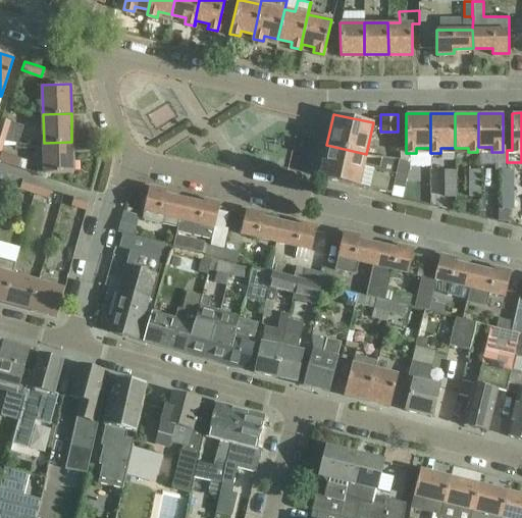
[(2,116),(0,122),(0,138),(5,140),(6,138),(18,142),(23,123),(2,116)]
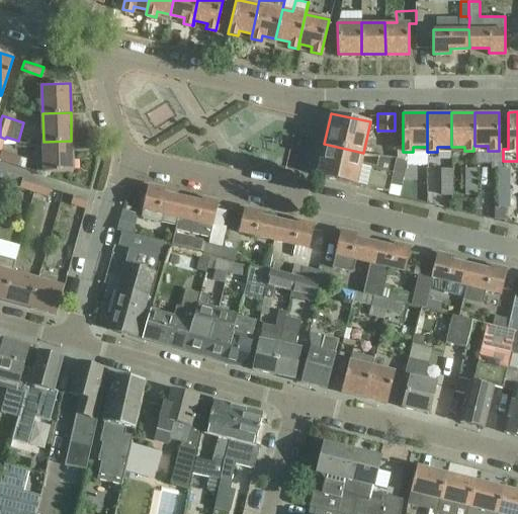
[(5,139),(0,137),(0,158),(18,164),(21,155),(2,149),(5,139)]
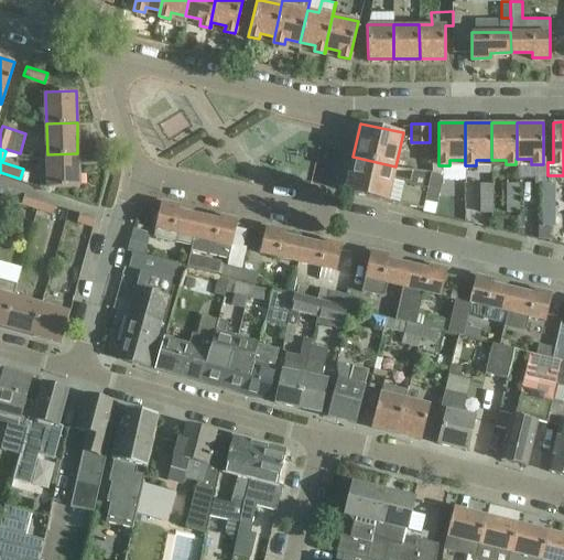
[(77,153),(47,154),(49,186),(78,185),(77,153)]
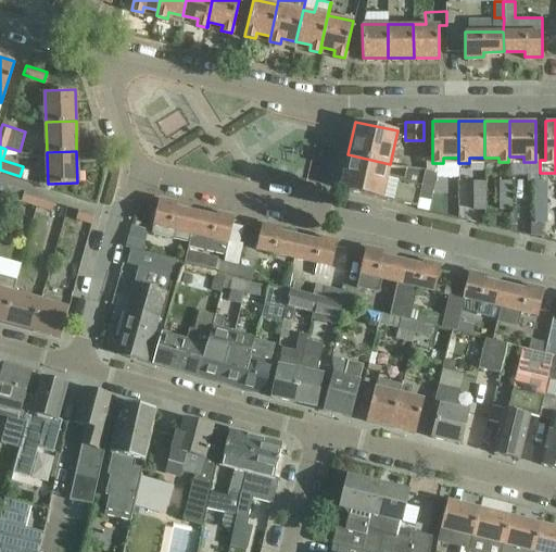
[(390,164),(348,154),(340,187),(417,204),(419,195),(420,188),(425,172),(406,167),(404,176),(388,172),(390,164)]
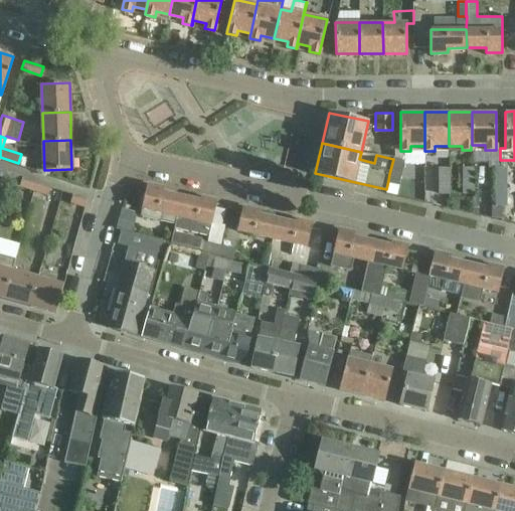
[(393,159),(389,174),(388,180),(397,182),(401,161),(393,159)]
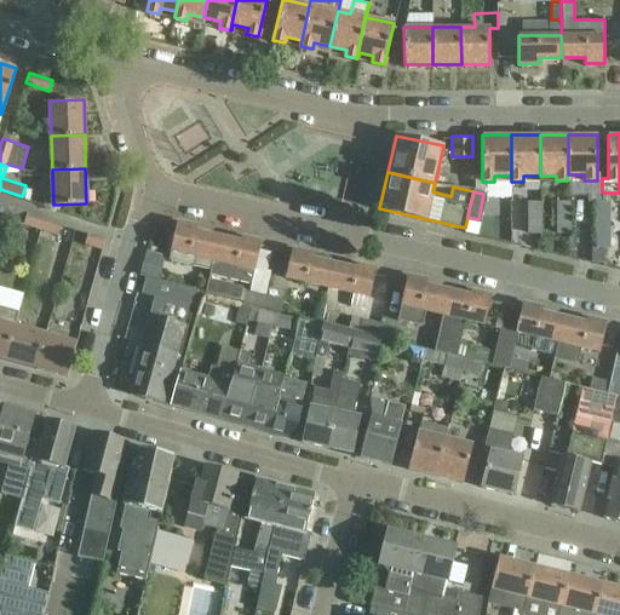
[(540,231),(540,199),(527,200),(527,231),(540,231)]
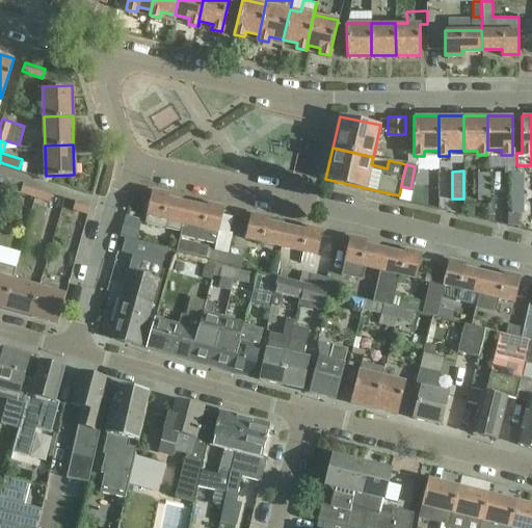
[(487,172),(480,170),(479,198),(487,198),(487,172)]
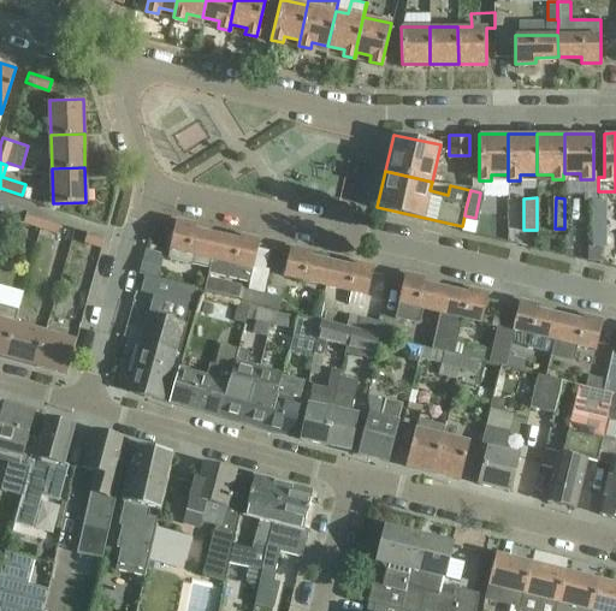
[(23,220),(40,226),(43,214),(27,209),(23,220)]
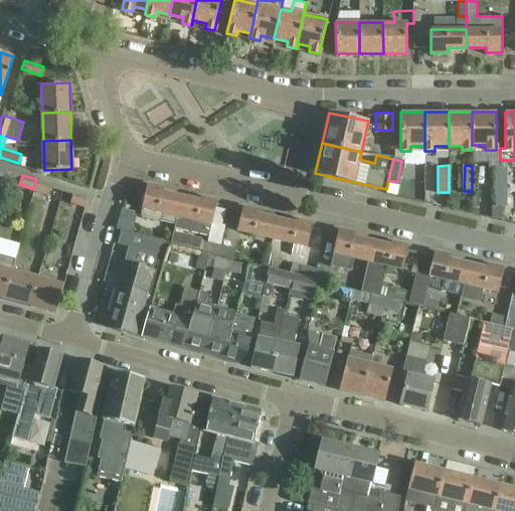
[(36,179),(33,189),(47,193),(50,184),(36,179)]
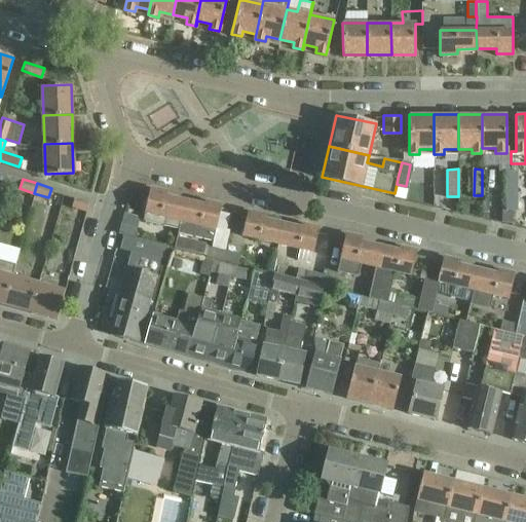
[(178,231),(185,199),(165,195),(167,190),(151,187),(143,219),(178,227),(177,231),(178,231)]
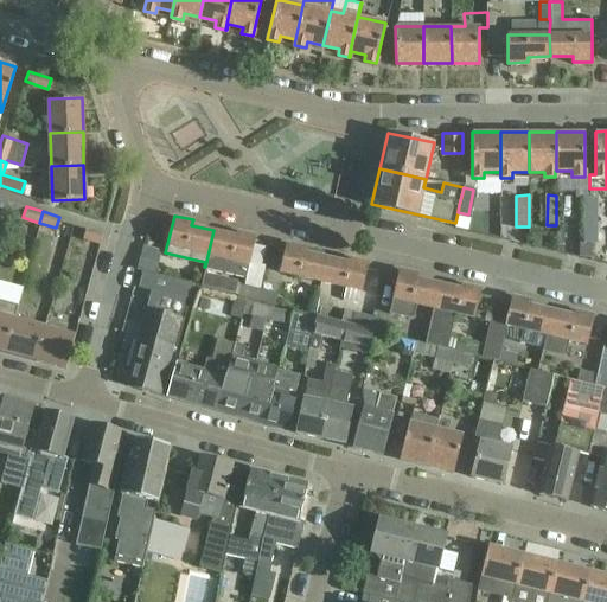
[(102,231),(85,226),(83,237),(100,242),(102,231)]
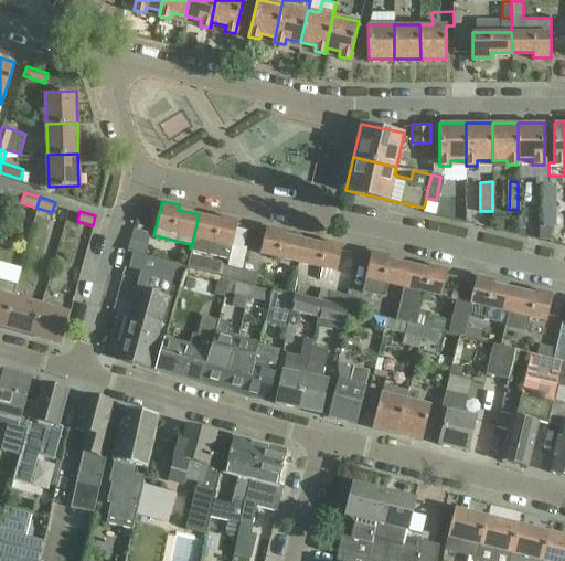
[(199,214),(191,249),(228,257),(228,256),(232,244),(233,241),(238,219),(221,214),(219,220),(199,214)]
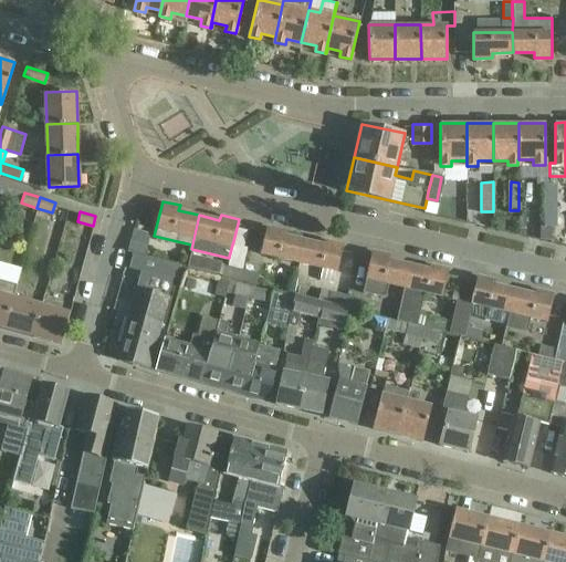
[(299,261),(304,240),(283,235),(285,230),(268,226),(261,252),(299,261)]
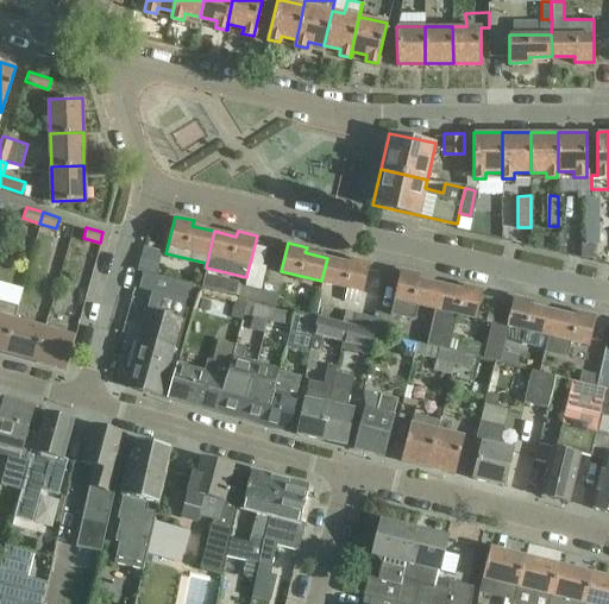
[(350,263),(327,258),(321,281),(363,290),(370,262),(351,257),(350,263)]
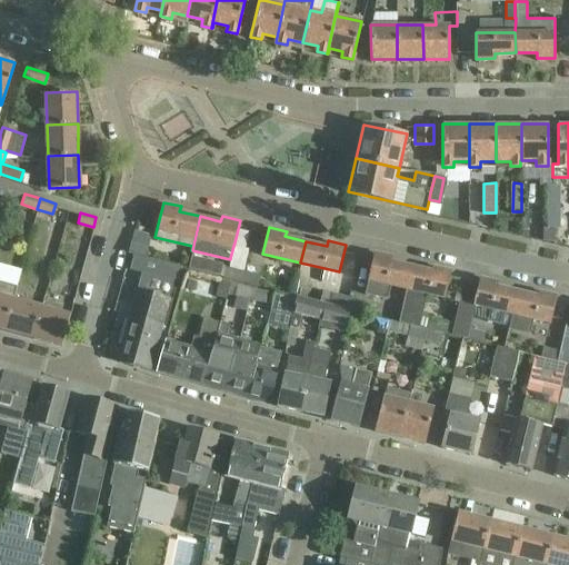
[(147,245),(132,241),(130,251),(133,251),(143,255),(147,245)]
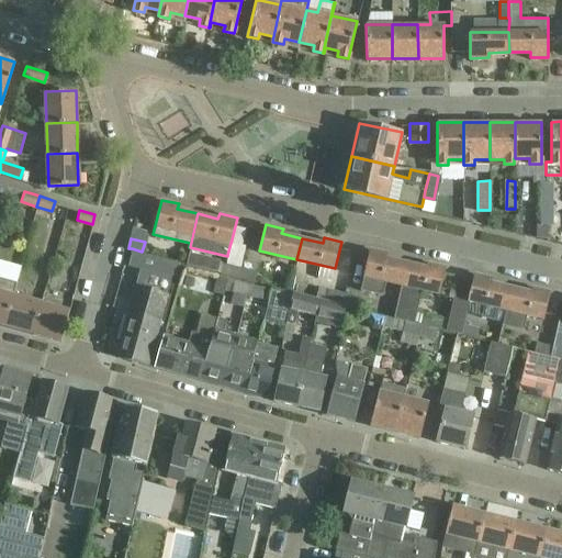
[(227,256),(226,261),(239,265),(245,244),(232,240),(231,243),(227,255),(227,256)]
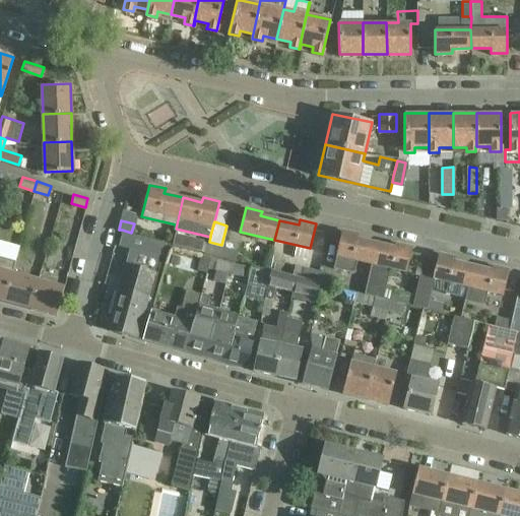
[(356,258),(372,262),(376,243),(358,239),(359,234),(342,230),(336,254),(333,266),(353,271),(356,258)]
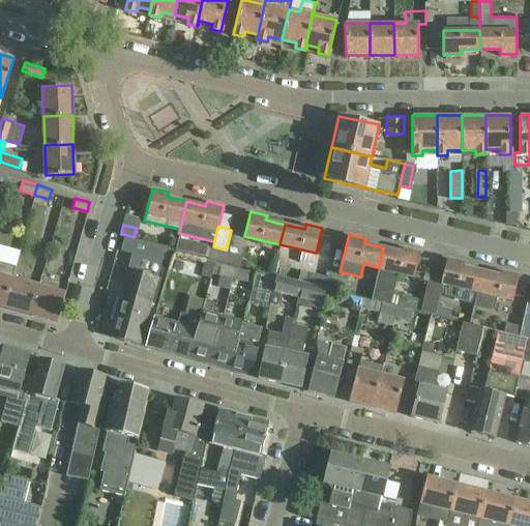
[(134,237),(125,235),(121,250),(163,261),(167,246),(134,237)]
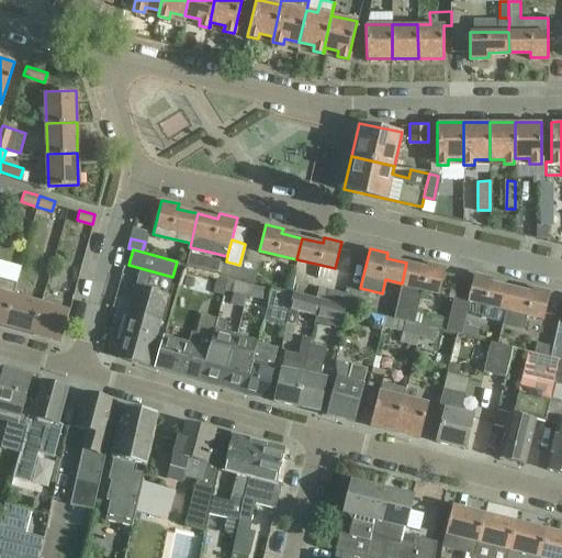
[(220,258),(189,250),(187,263),(216,270),(218,260),(220,258)]
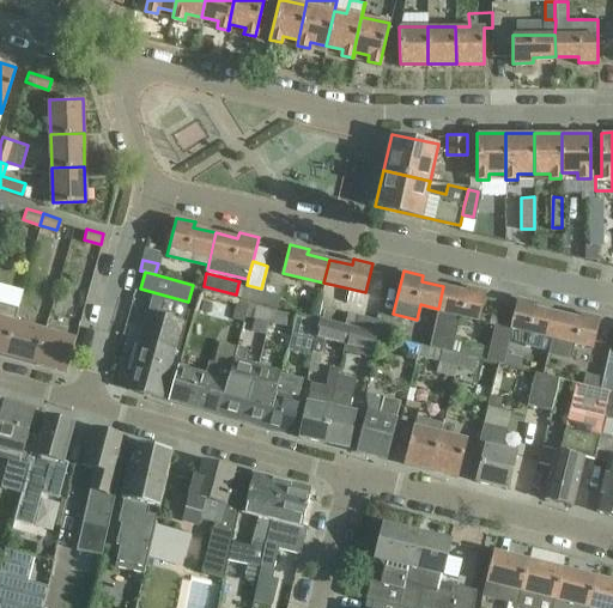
[(236,295),(236,296),(260,301),(262,289),(261,289),(247,285),(238,284),(236,295)]
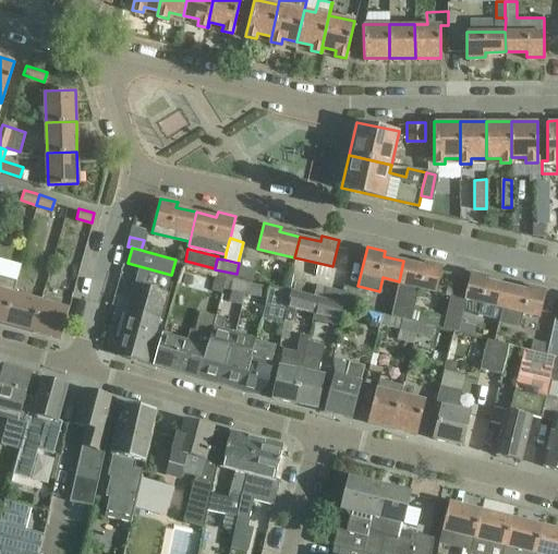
[(424,265),(403,261),(391,313),(411,318),(417,286),(436,290),(443,264),(425,261),(424,265)]
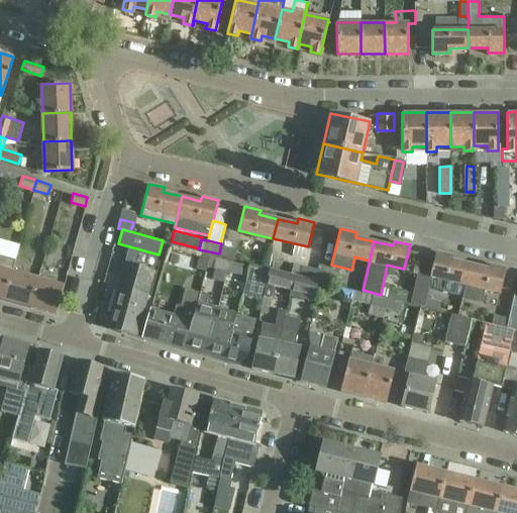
[(236,247),(221,243),(219,253),(234,258),(236,247)]
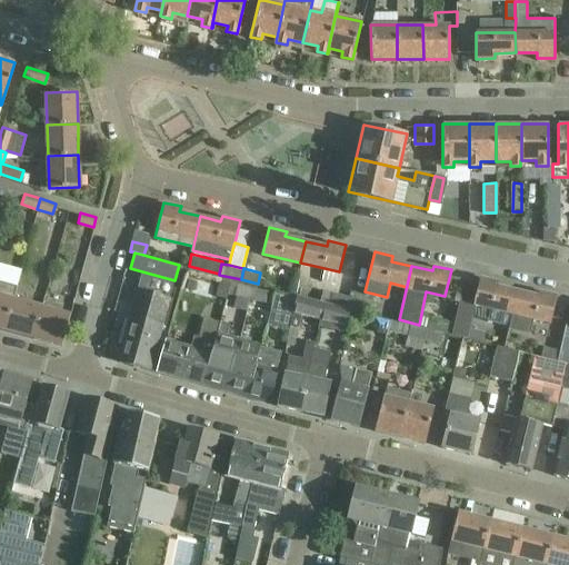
[(473,303),(512,313),(517,290),(497,286),(498,280),(480,276),(473,303)]
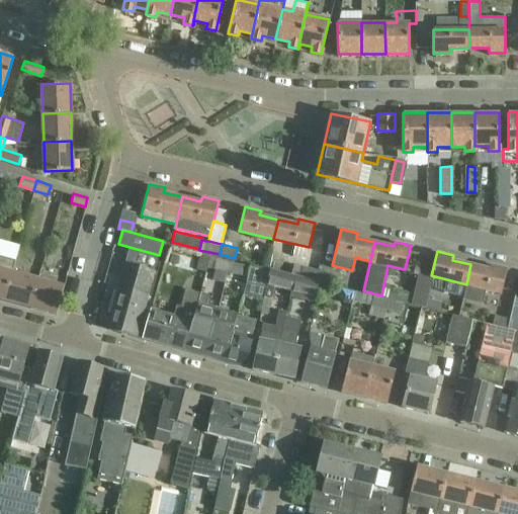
[(206,265),(209,256),(199,253),(195,268),(205,271),(206,265)]
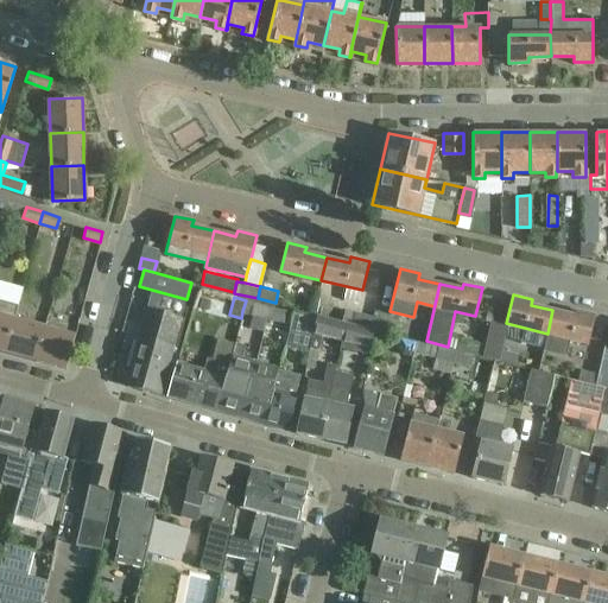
[(14,318),(18,304),(0,298),(0,348),(5,349),(14,318)]
